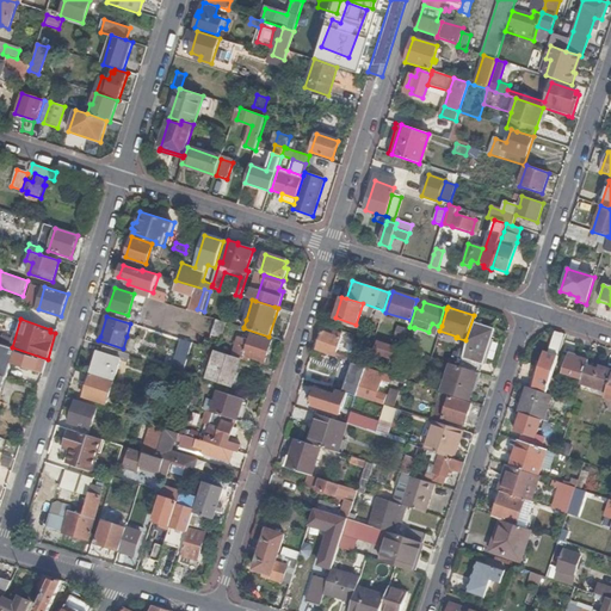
[(223,322),(216,320),(211,335),(218,338),(223,322)]
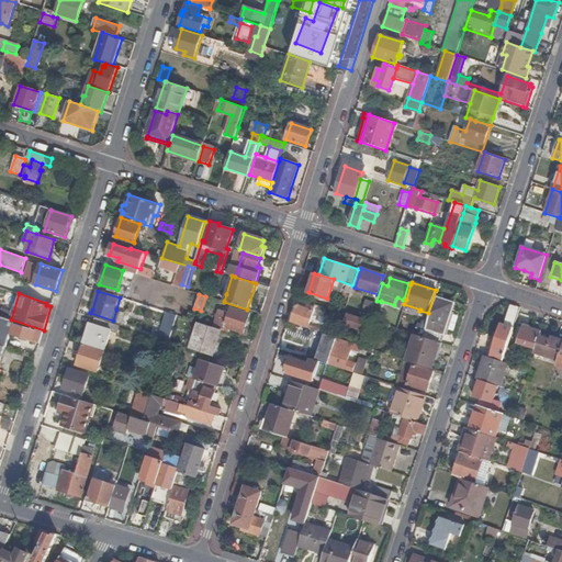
[(423,337),(441,344),(454,303),(436,298),(423,337)]
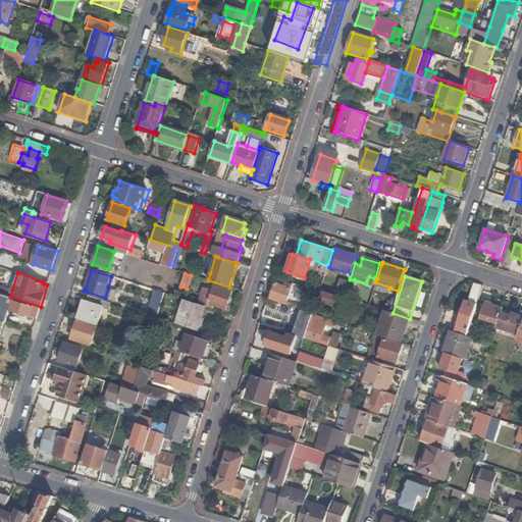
[(346,290),(348,282),(340,280),(337,288),(346,290)]
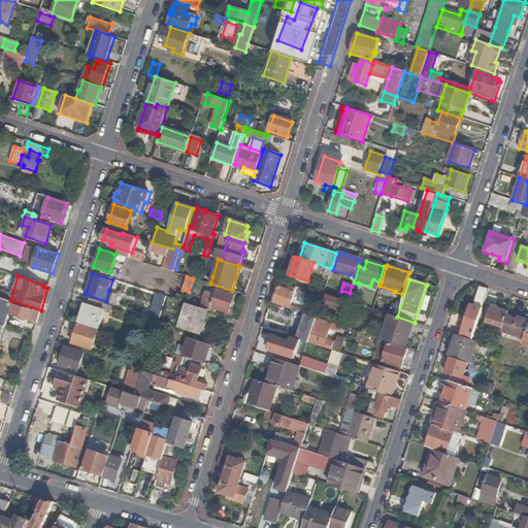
[(77,288),(75,294),(84,297),(85,294),(87,291),(77,288)]
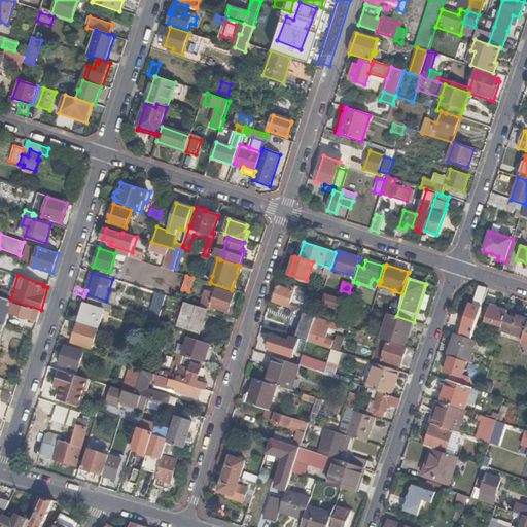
[(273,303),(288,308),(293,292),(278,287),(273,303)]
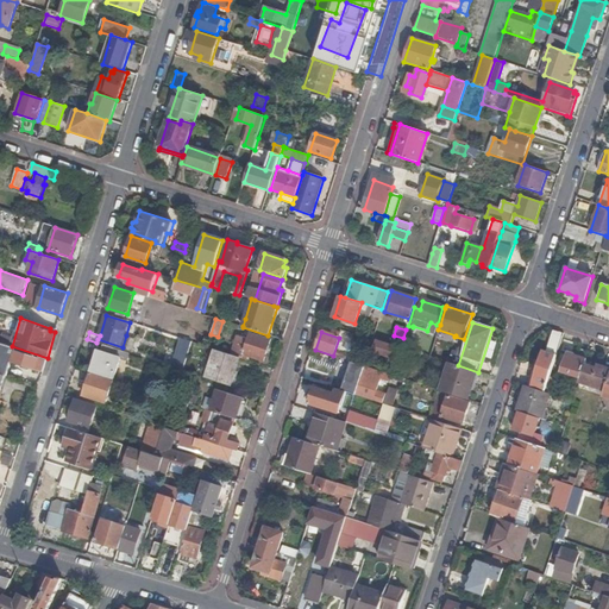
[(270,340),(250,333),(248,339),(237,337),(231,356),(239,358),(243,359),(244,356),(248,357),(263,362),(270,340)]
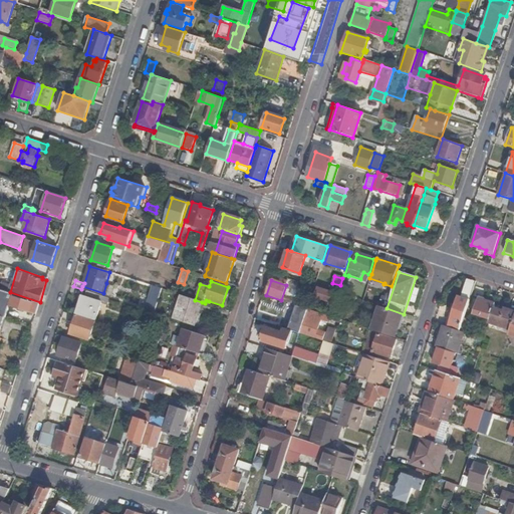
[(116,286),(106,283),(103,293),(113,296),(116,286)]
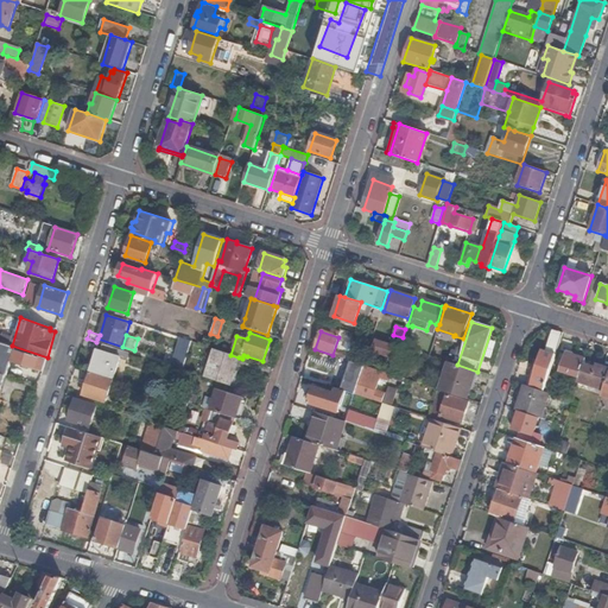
[(192,342),(184,340),(175,368),(183,371),(192,342)]
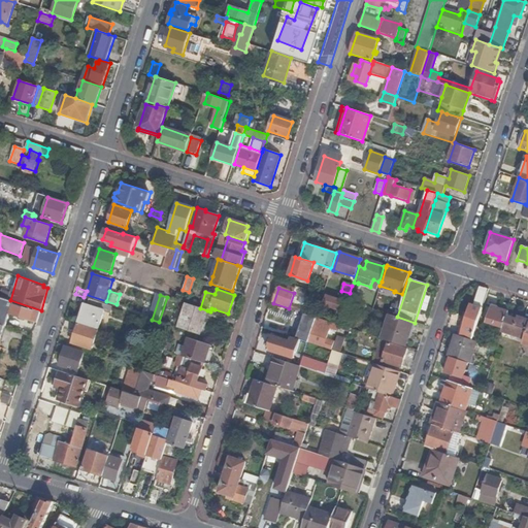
[(343,311),(347,301),(327,295),(324,305),(343,311)]
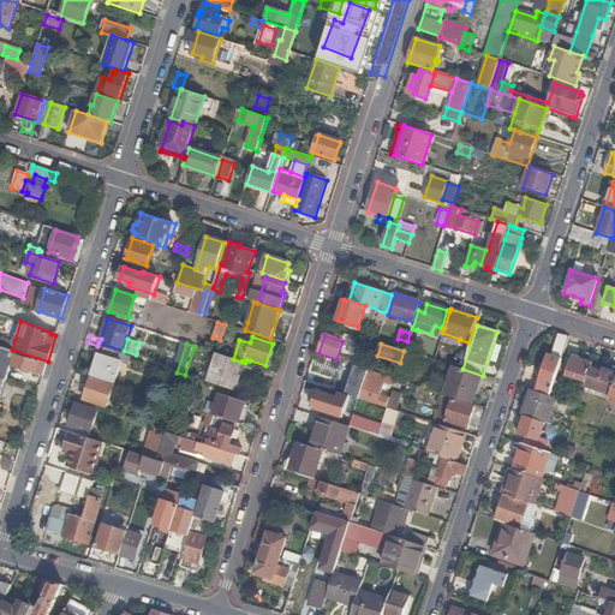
[(6,366),(7,363),(12,365),(36,372),(36,374),(42,376),(48,362),(12,350),(0,346),(0,377),(4,378),(5,380),(9,368),(6,366)]
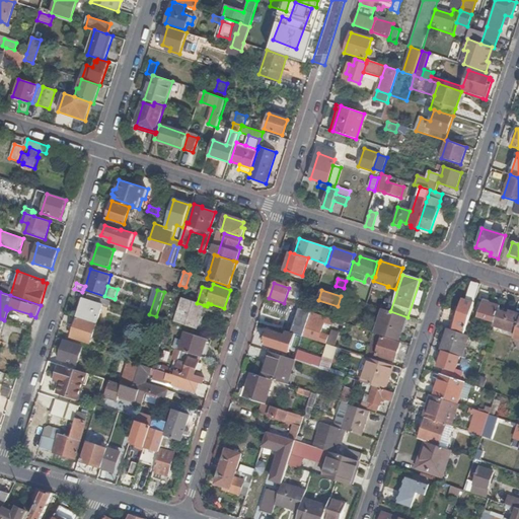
[(83,299),(77,317),(96,323),(102,305),(109,307),(112,301),(89,294),(87,300),(83,299)]
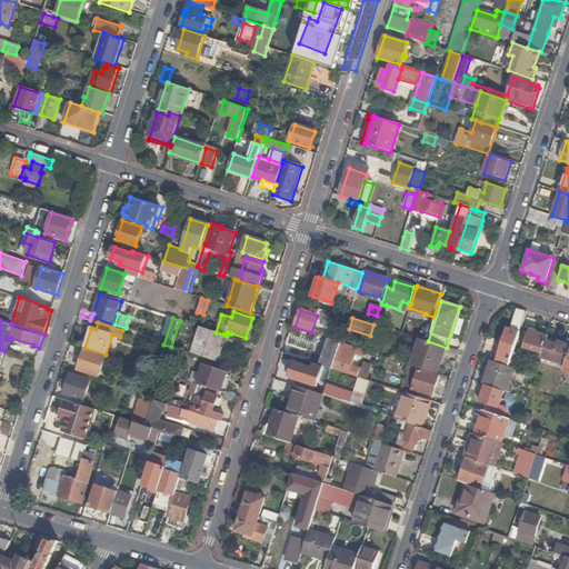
[(216,332),(201,327),(192,353),(215,361),(223,335),(216,332)]
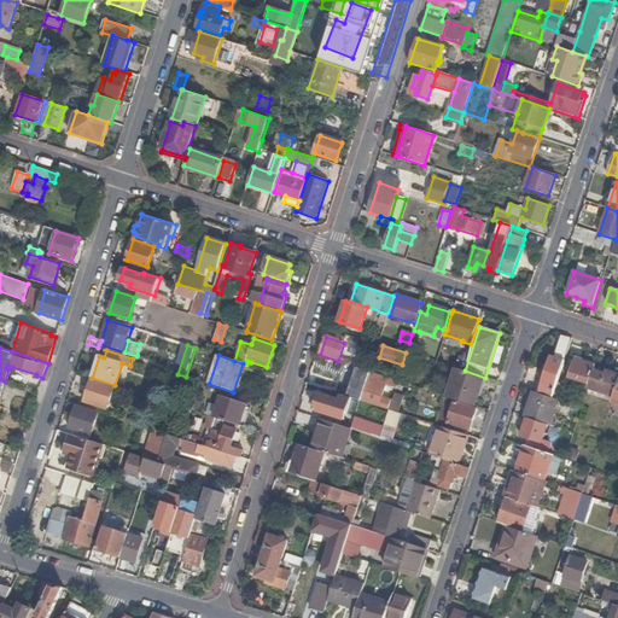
[(558,383),(565,361),(552,357),(542,386),(541,386),(538,394),(553,398),(558,383)]
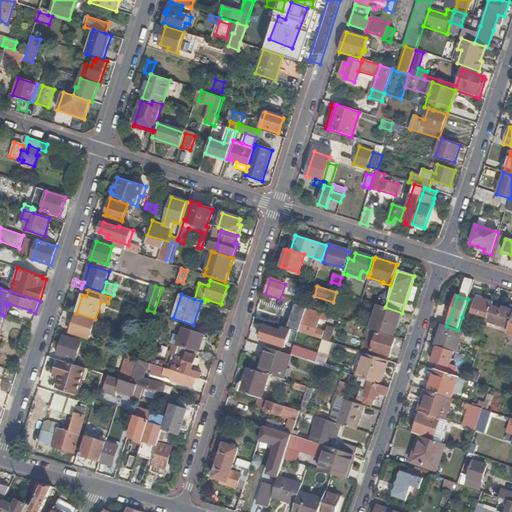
[(488,318),(491,308),(493,303),(480,298),(477,297),(472,312),(488,318)]
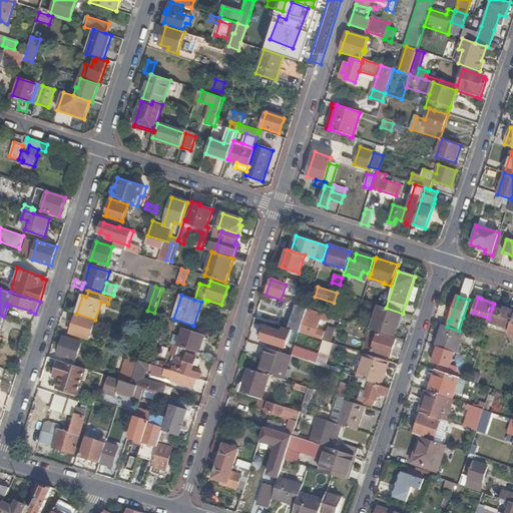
[(372,330),(395,337),(403,314),(386,308),(380,306),(372,330)]
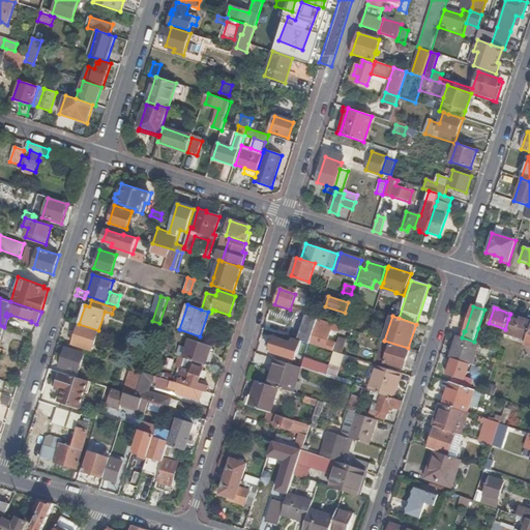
[(527,340),(529,328),(529,321),(524,320),(523,323),(508,319),(505,329),(504,332),(516,336),(527,340)]
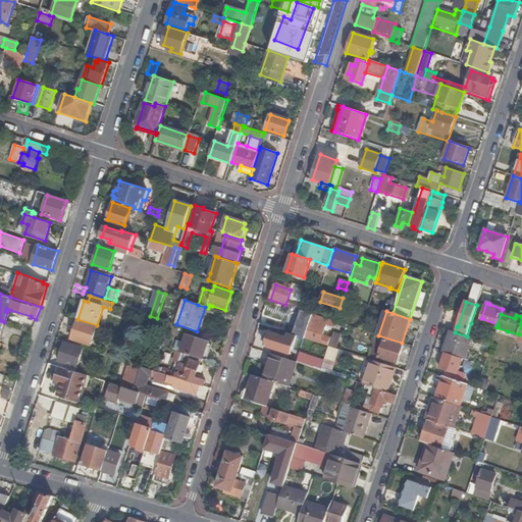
[(318,324),(320,318),(312,315),(311,318),(310,321),(318,324)]
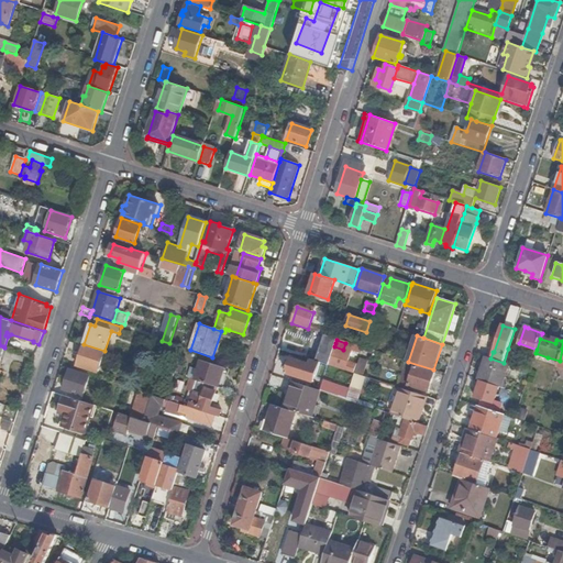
[(332,354),(328,365),(353,373),(355,364),(346,362),(351,351),(352,345),(345,343),(343,350),(334,346),(332,354)]
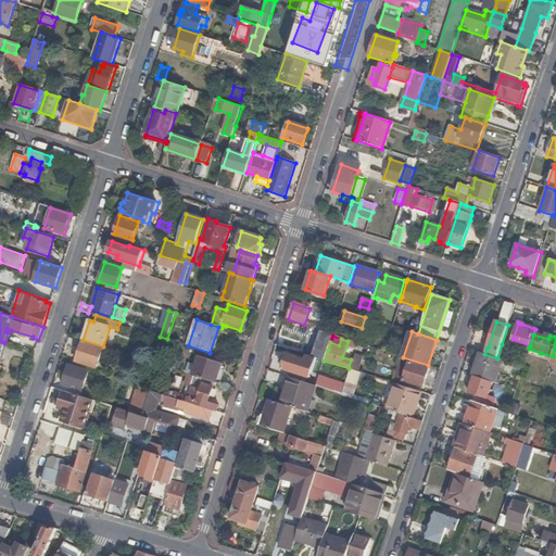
[(103,346),(83,340),(76,361),(97,367),(102,351),(113,354),(114,350),(103,346)]
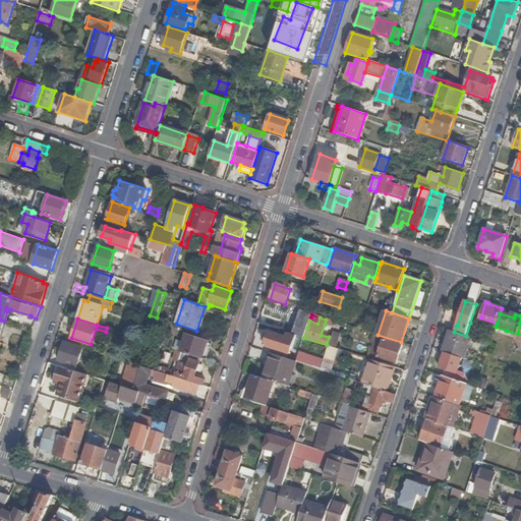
[(477,325),(470,323),(466,336),(471,337),(473,338),(477,325)]
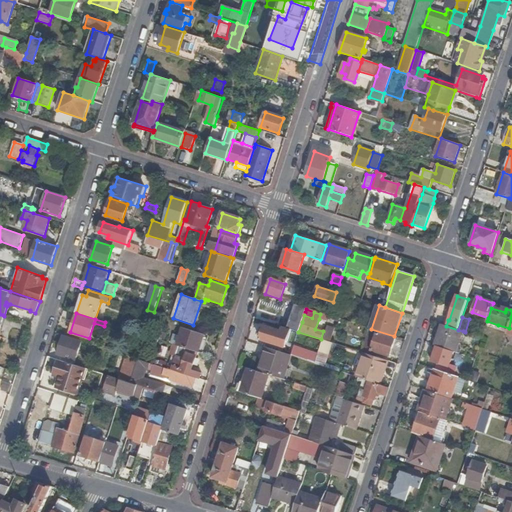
[(498,325),(487,321),(485,326),(496,329),(498,325)]
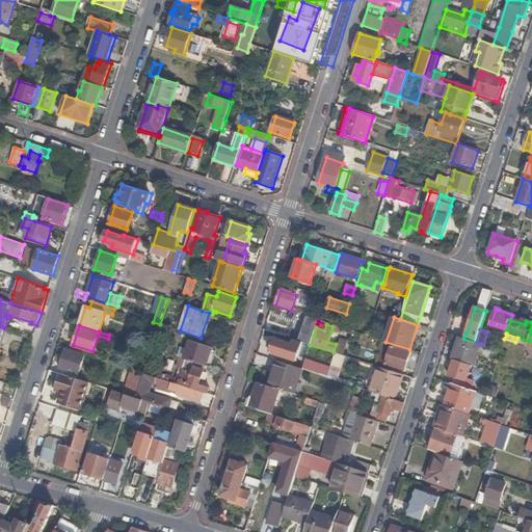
[(476,343),(463,339),(459,337),(452,360),(453,360),(472,366),(474,367),(481,344),(476,343)]
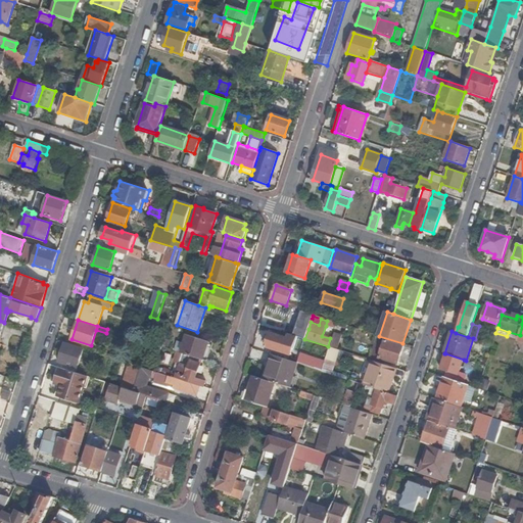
[(341,334),(334,332),(329,347),(337,349),(341,334)]
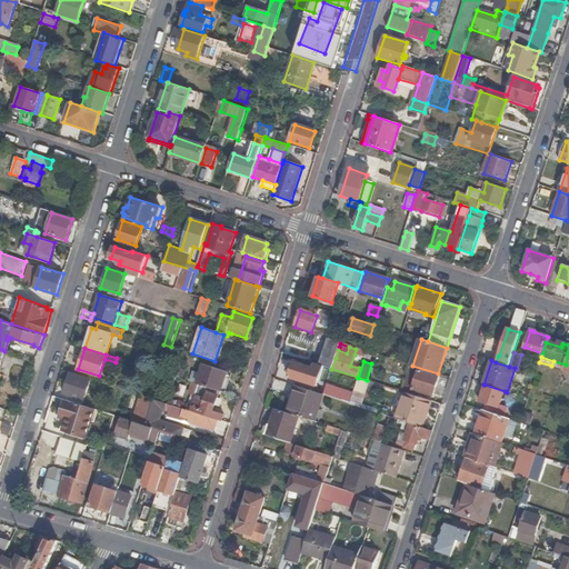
[(325,367),(313,363),(312,368),(295,362),(289,378),(307,383),(309,378),(320,382),(325,367)]
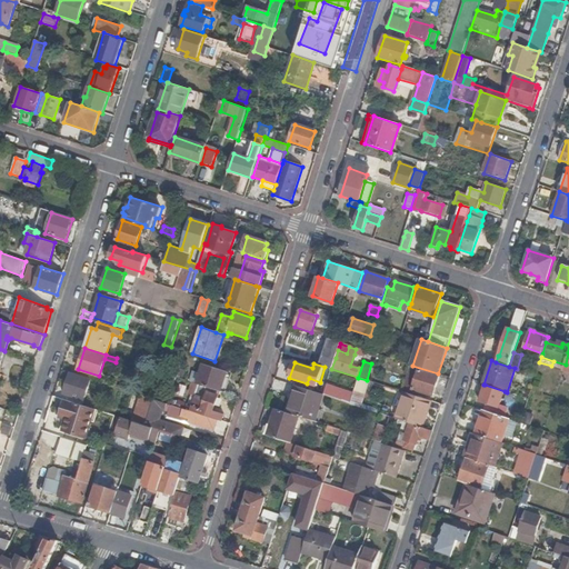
[(218,390),(221,391),(227,371),(203,365),(198,383),(218,390)]
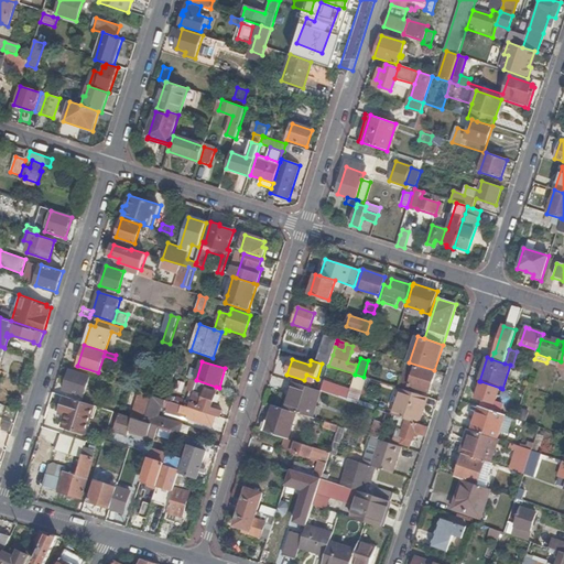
[(429,392),(434,372),(414,367),(409,386),(429,392)]
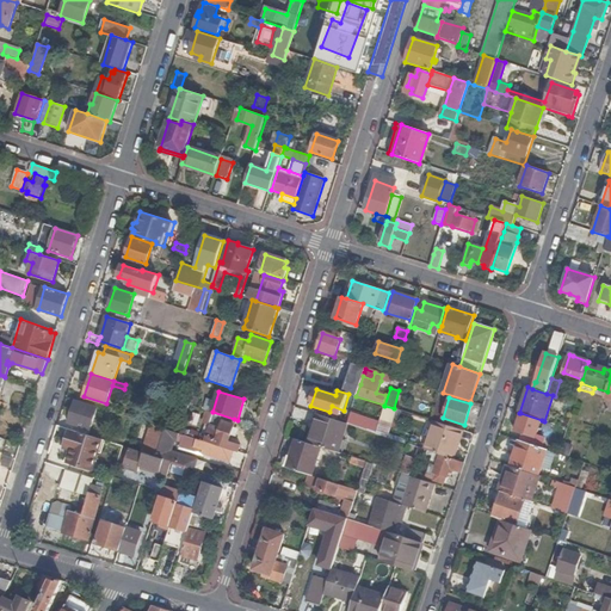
[(248,401),(244,399),(238,420),(242,421),(248,401)]
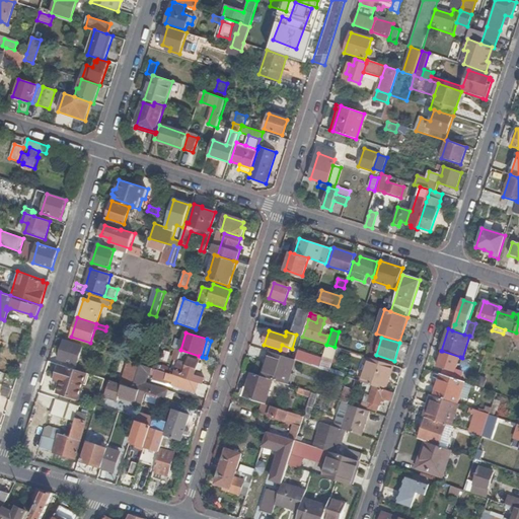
[(59,359),(77,365),(82,347),(65,341),(59,359)]
